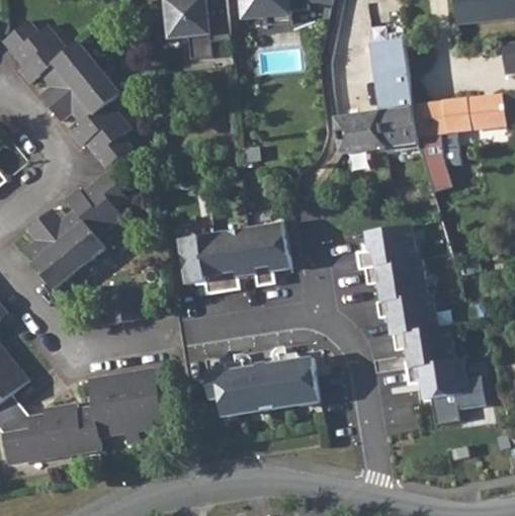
[(161,0),(165,32),(184,30),(186,53),(208,51),(207,35),(226,33),(222,0),(161,0)]
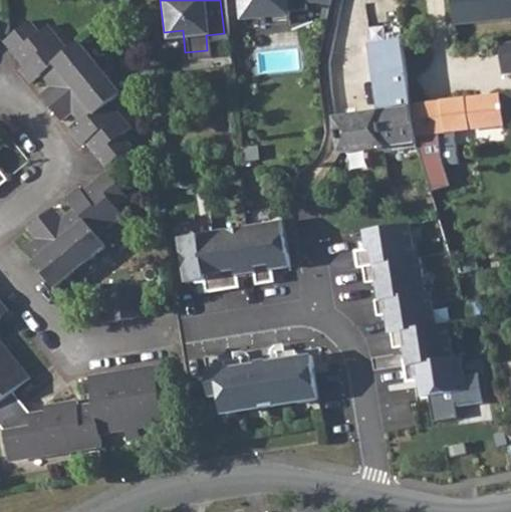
[(450,0),(454,26),(510,19),(510,0),(450,0)]
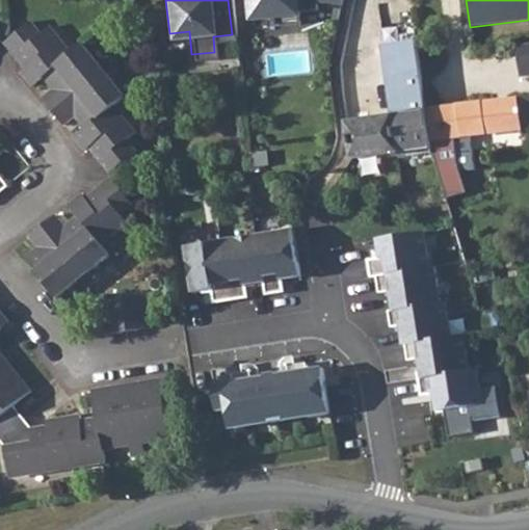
[(29,17),(8,33),(17,44),(28,59),(24,63),(19,68),(30,82),(42,72),(47,67),(57,80),(52,84),(41,95),(51,108),(61,121),(73,110),(79,106),(89,120),(83,124),(72,134),(83,147),(88,142),(95,138),(106,153),(114,163),(135,147),(125,134),(134,127),(112,100),(123,91),(106,71),(115,62),(111,57),(107,53),(98,61),(80,40),(71,48),(49,23),(41,29),(29,17)]
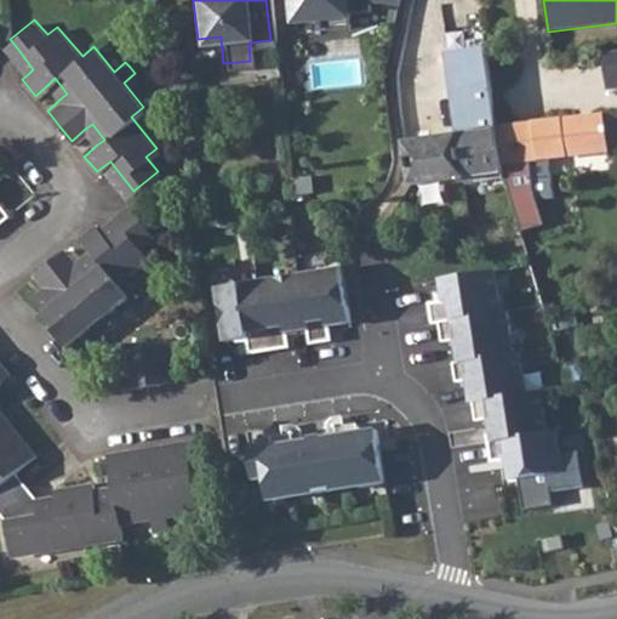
[(10,39),(4,45),(13,56),(20,51),(10,39)]
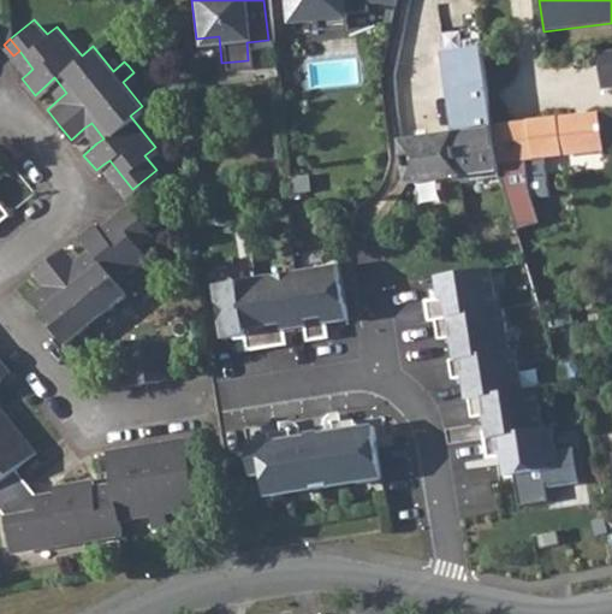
[(247,42),(248,60),(271,58),(268,40),(247,42)]
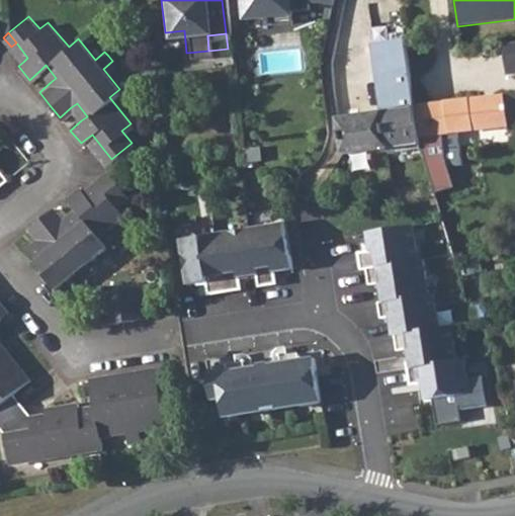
[(355,114),(334,118),(336,124),(341,155),(390,147),(418,143),(412,105),(410,87),(404,49),(403,38),(370,44),(381,111),(355,114)]
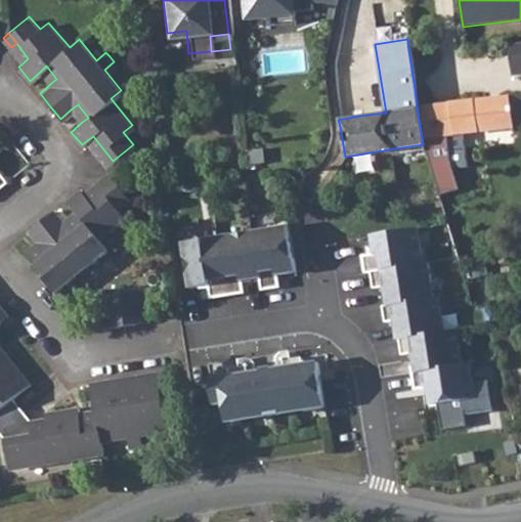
[(520,40),(507,42),(510,74),(520,72),(520,40)]
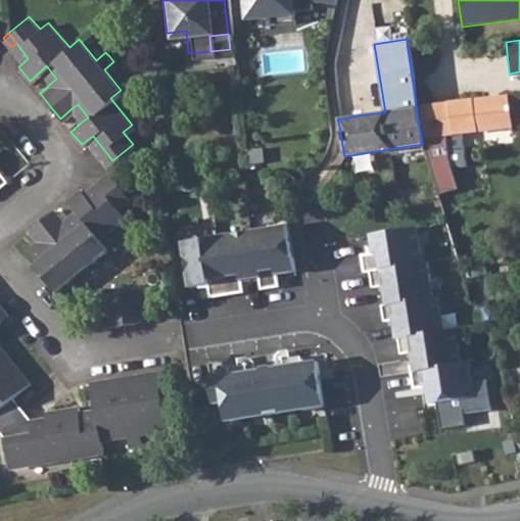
[(16,43),(11,47),(24,62),(28,58),(16,43)]
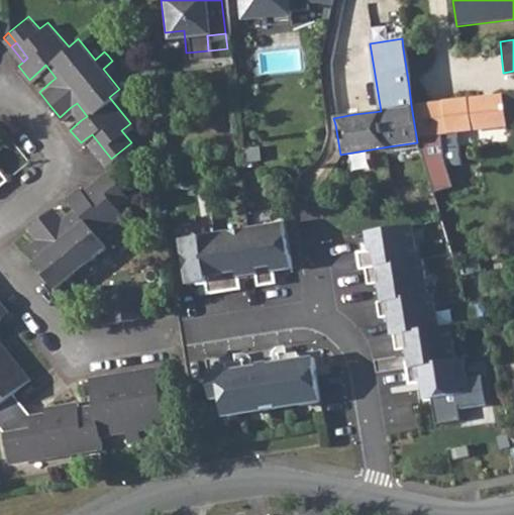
[(45,65),(40,70),(50,82),(56,78),(45,65)]
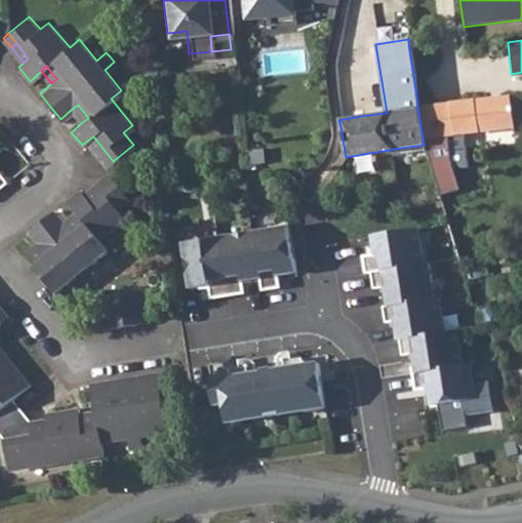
[(445,104),(417,107),(424,145),(430,165),(433,174),(434,179),(439,197),(459,191),(453,170),(468,168),(463,133),(485,130),(521,125),(521,93),(511,95),(445,104)]
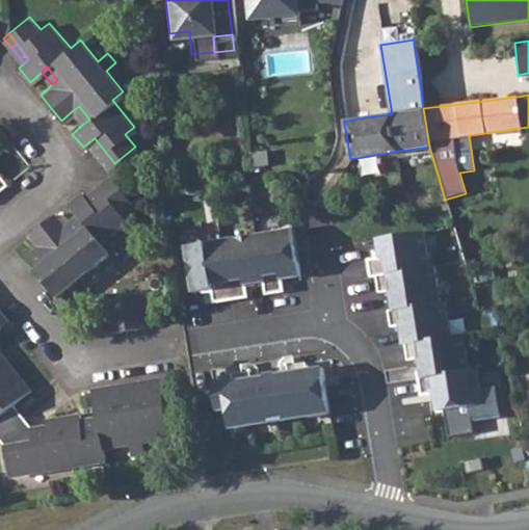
[(79,106),(73,110),(83,124),(89,120),(79,106)]
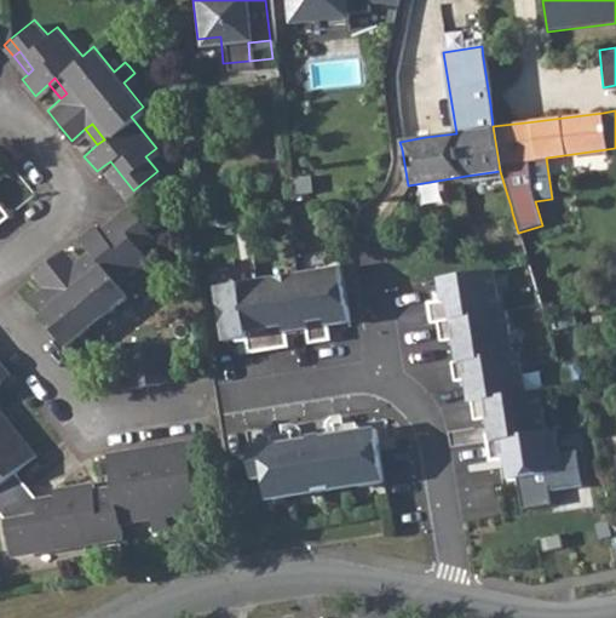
[(110,161),(103,166),(117,184),(124,178),(110,161)]
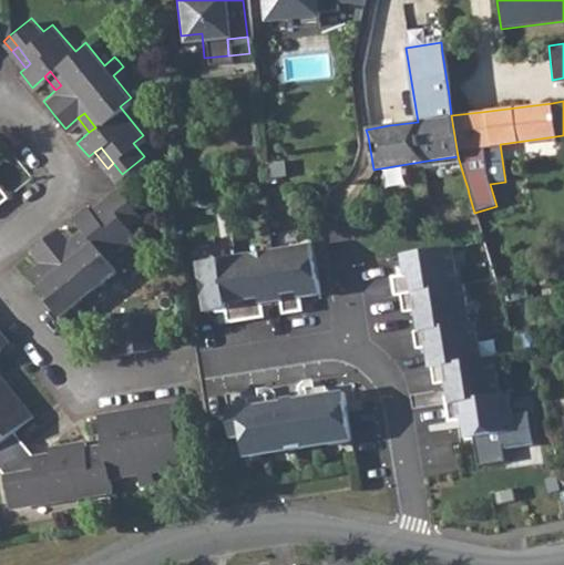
[(113,163),(108,168),(116,178),(122,174),(113,163)]
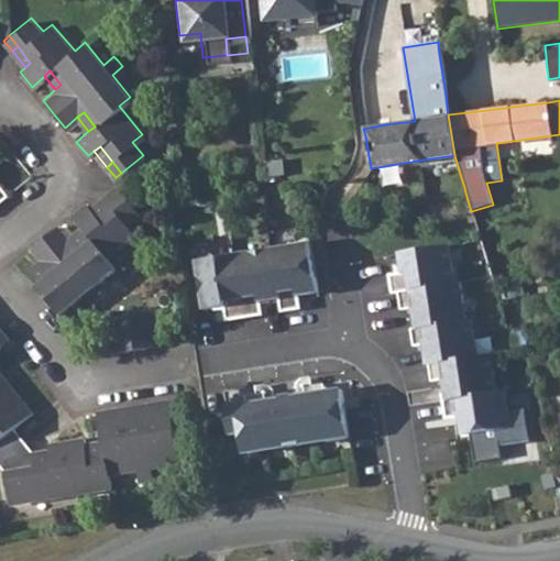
[(347,193),(342,174),(327,178),(331,196),(347,193)]
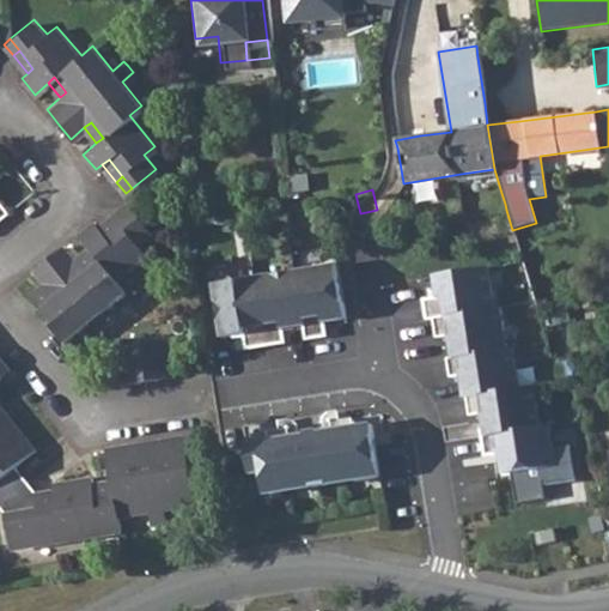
[(123,199),(114,207),(119,215),(128,206),(123,199)]
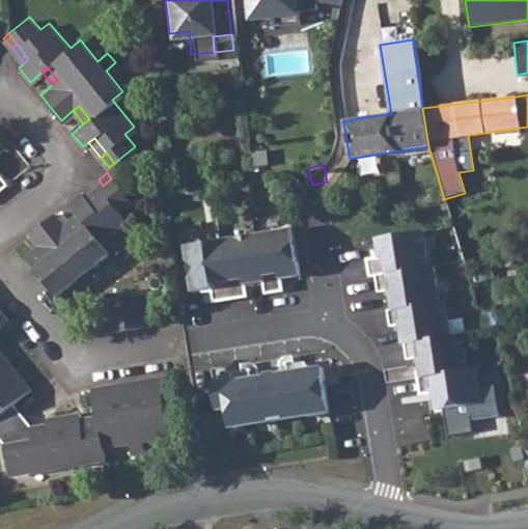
[(52,211),(26,233),(34,243),(38,249),(25,259),(54,294),(76,276),(83,284),(93,277),(86,268),(108,250),(99,240),(124,219),(117,210),(129,199),(111,178),(103,186),(87,198),(83,192),(80,188),(65,200),(75,211),(79,216),(66,226),(61,221),(52,211)]
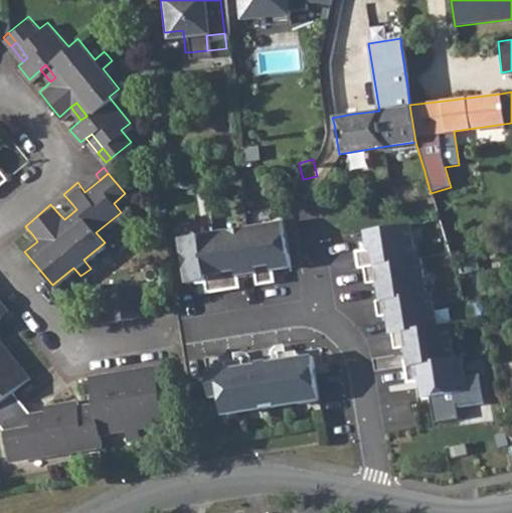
[(96,174),(80,186),(84,192),(100,180),(96,174)]
